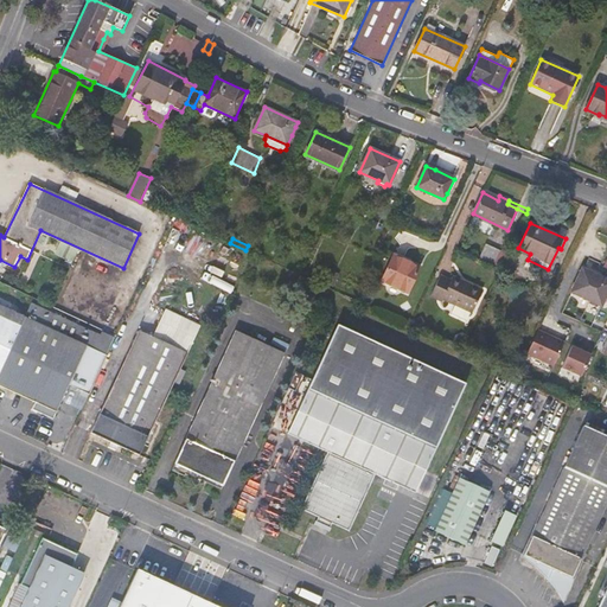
[(479,259),(493,266),(500,250),(486,243),(479,259)]
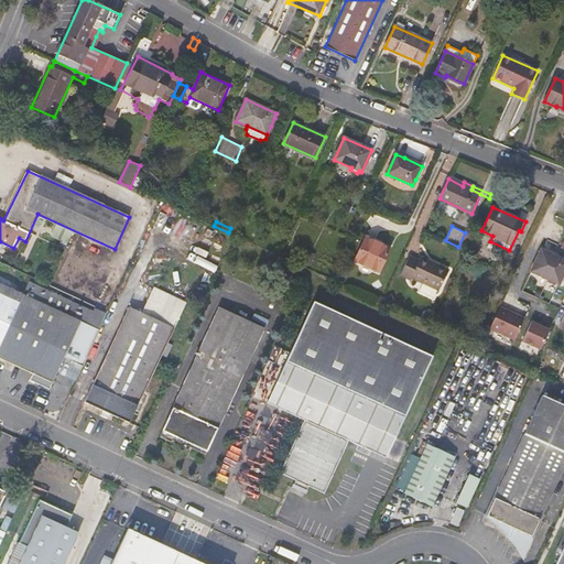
[(390,249),(365,238),(354,261),(379,273),(390,249)]
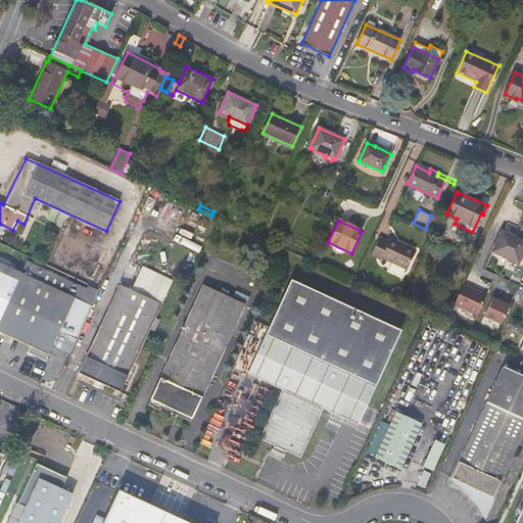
[(492,251),(518,263),(522,251),(522,240),(502,232),(492,251)]
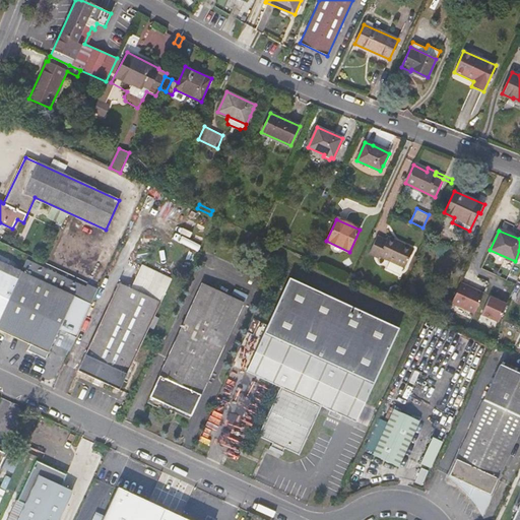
[(285,235),(280,245),(286,248),(291,238),(285,235)]
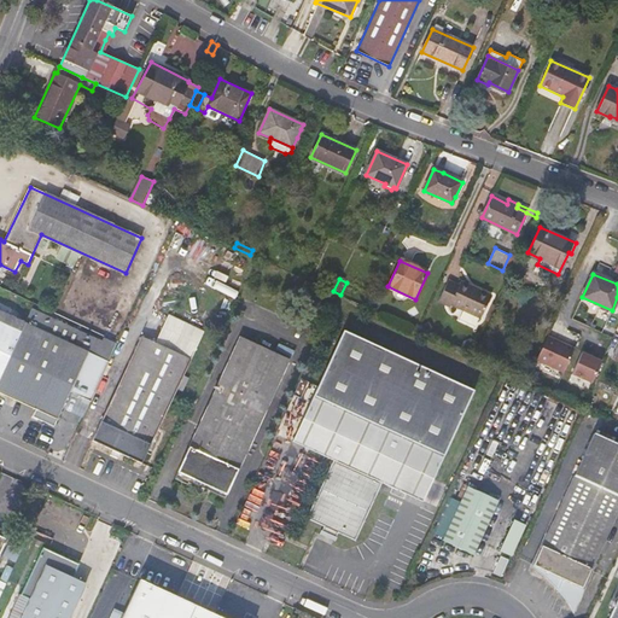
[(483,313),(491,295),(477,289),(476,291),(460,284),(459,285),(449,280),(441,296),(452,302),(454,298),(466,304),(482,312),(483,313)]
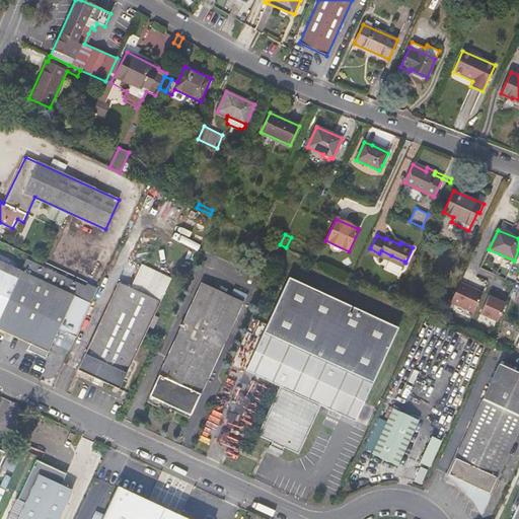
[(387,236),(386,238),(399,244),(400,242),(387,236)]
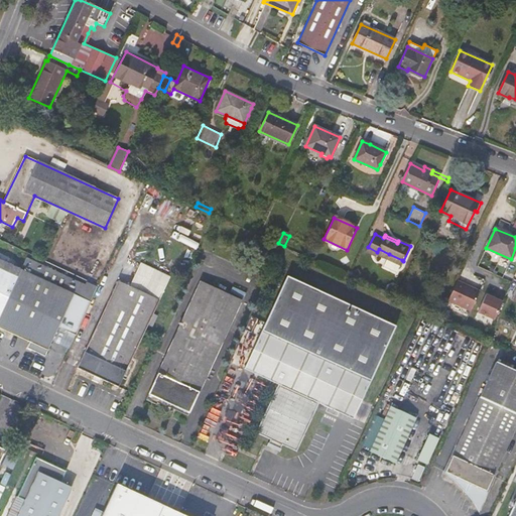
[(315,249),(309,251),(311,257),(317,255),(315,249)]
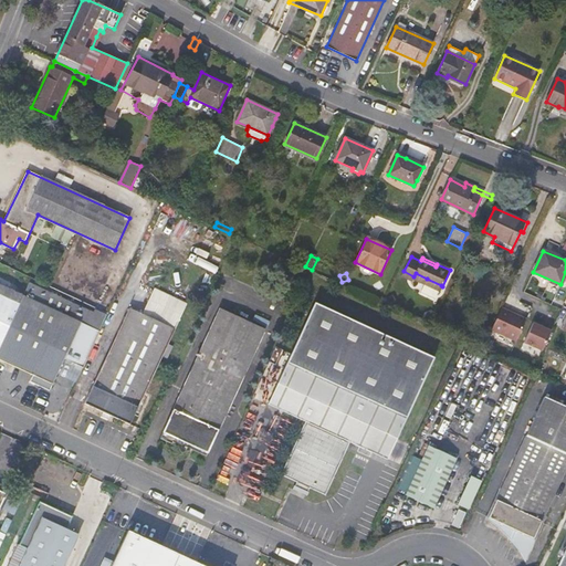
[(456,274),(453,273),(447,287),(449,290),(456,274)]
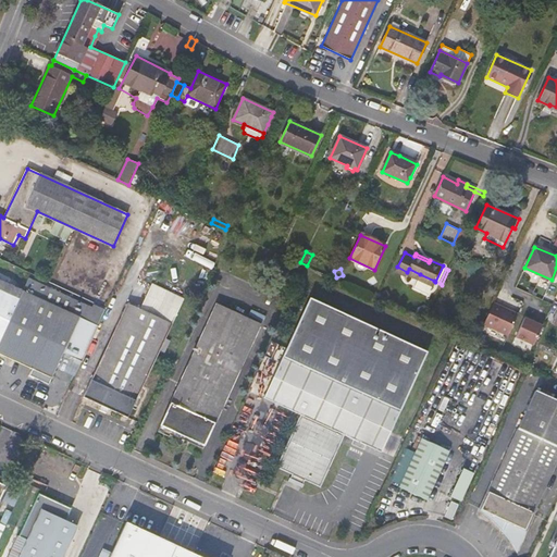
[(434,281),(420,274),(417,282),(430,288),(434,281)]
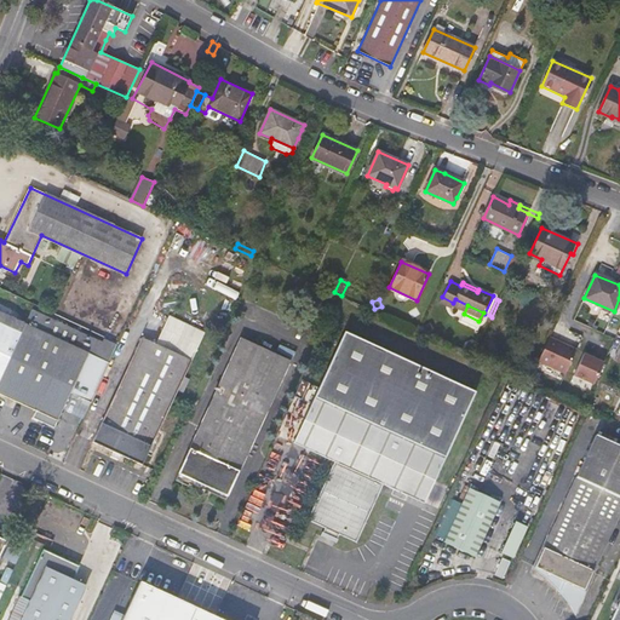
[(57,420),(89,354),(47,334),(0,311),(0,392),(36,411),(33,417),(55,428),(57,420)]
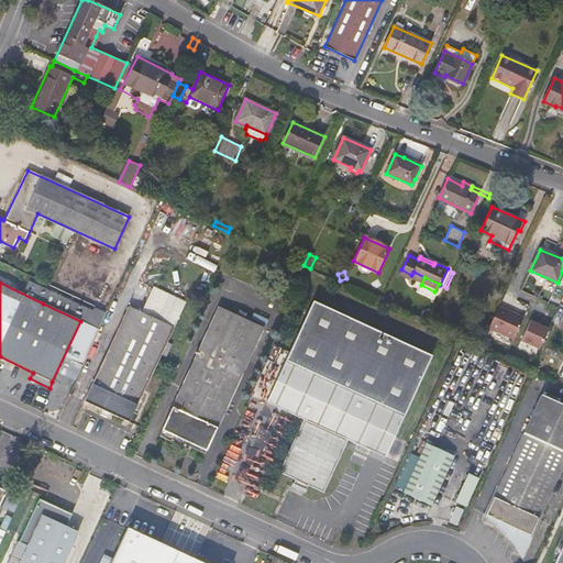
[(129,422),(186,302),(153,287),(142,312),(129,307),(84,401),(102,410),(100,414),(108,417),(109,414),(129,422)]
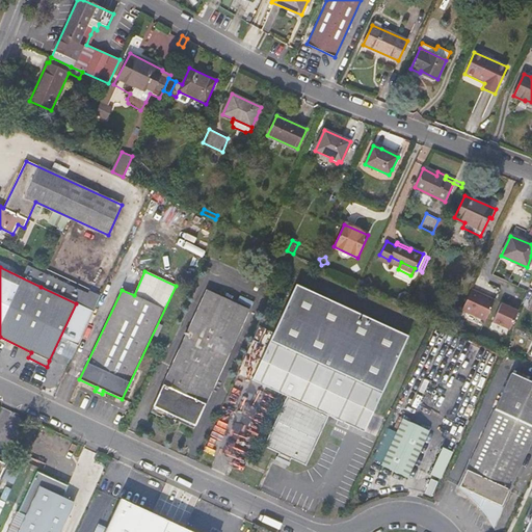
[(82,307),(88,293),(47,273),(41,287),(76,303),(82,307)]
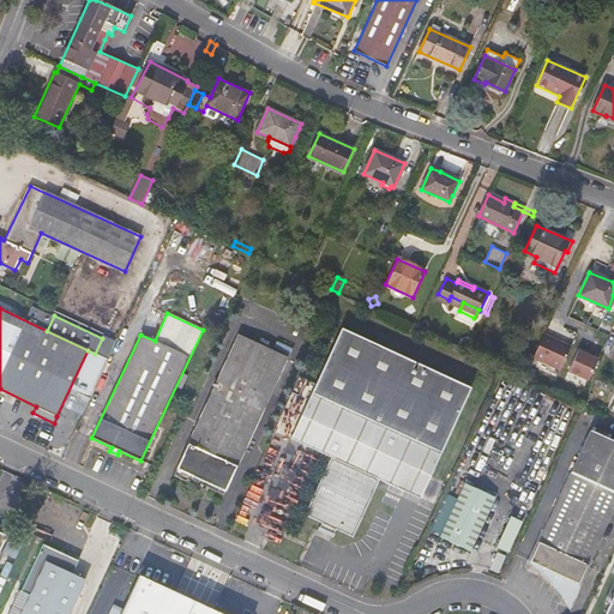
[(341,327),(311,392),(290,438),(332,457),(302,512),(319,521),(315,529),(332,537),(336,528),(353,536),(379,479),(405,491),(421,498),(441,452),(471,387),(341,327)]
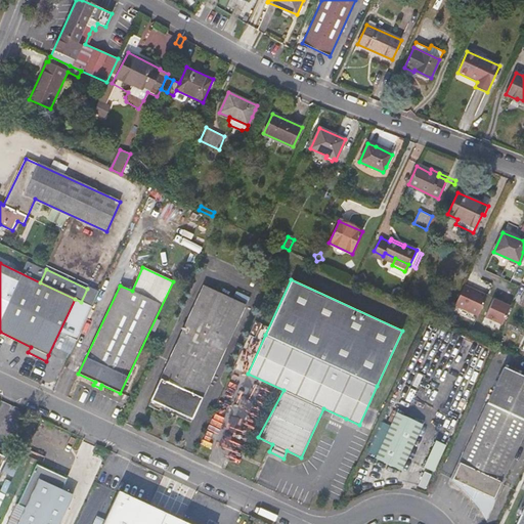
[(204,286),(148,405),(172,417),(174,415),(175,411),(192,419),(245,304),(204,286)]
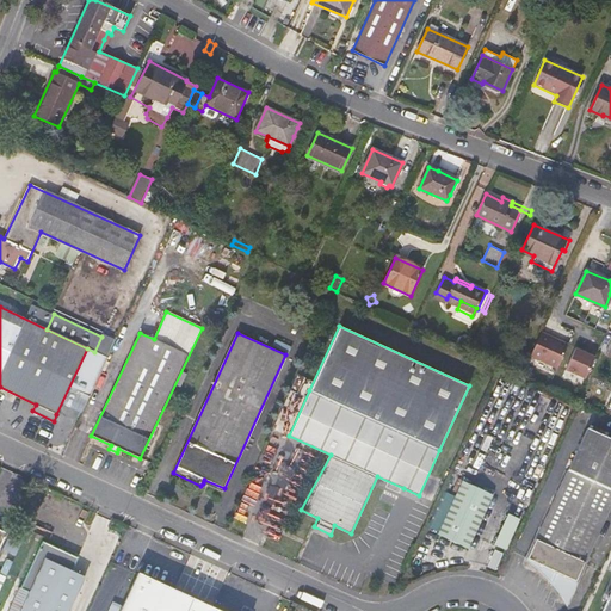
[(541,333),(530,357),(556,370),(567,346),(541,333)]
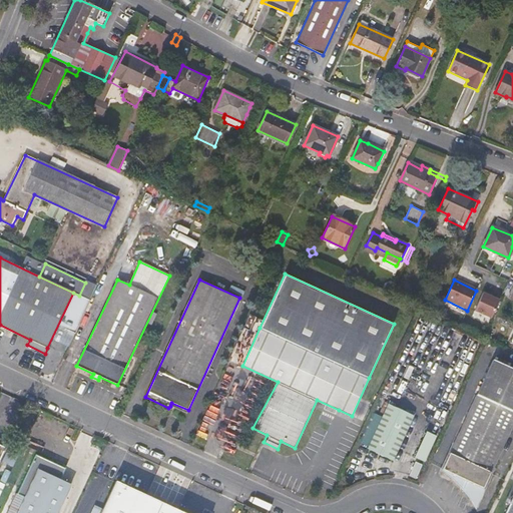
[(96,285),(86,281),(85,283),(79,296),(89,300),(96,285)]
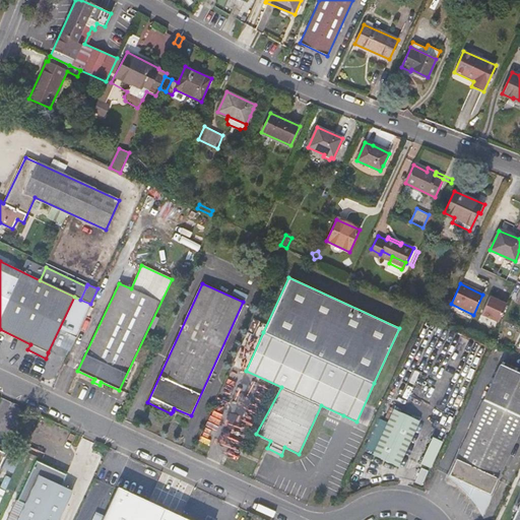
[(391,289),(389,294),(397,298),(400,289),(395,287),(391,289)]
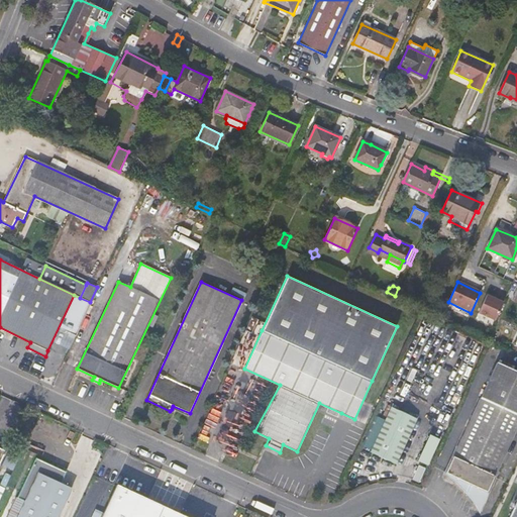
[(503,303),(487,296),(478,314),(495,322),(503,303)]
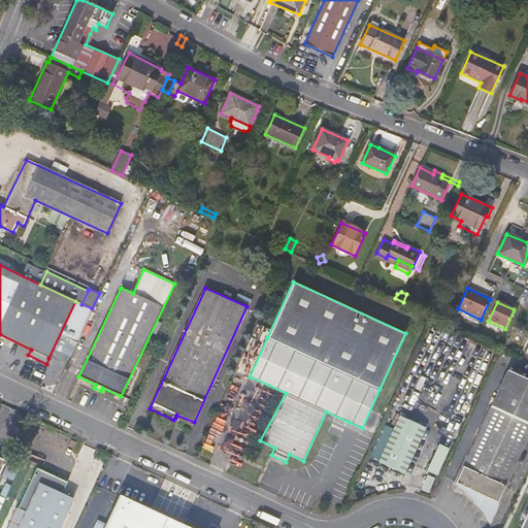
[(527,378),(507,370),(467,456),(457,480),(474,487),(476,482),(482,484),(482,489),(484,491),(488,494),(493,496),(496,495),(500,494),(503,491),(506,483),(527,436),(527,378)]
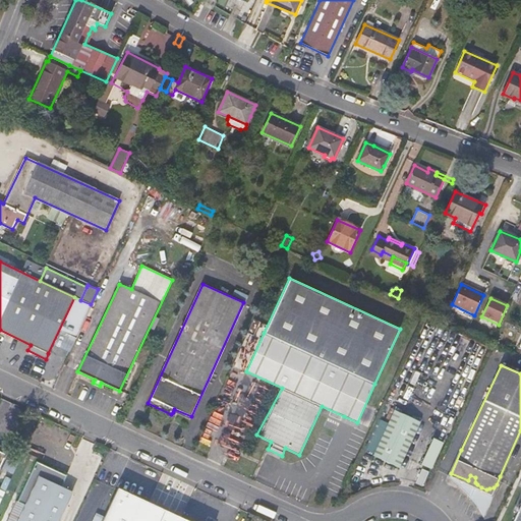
[(191,417),(174,409),(173,412),(190,419),(191,417)]
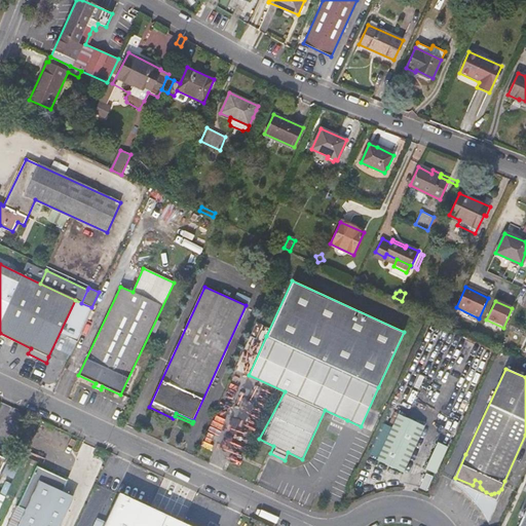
[(403,472),(424,425),(398,414),(377,459),(403,472)]
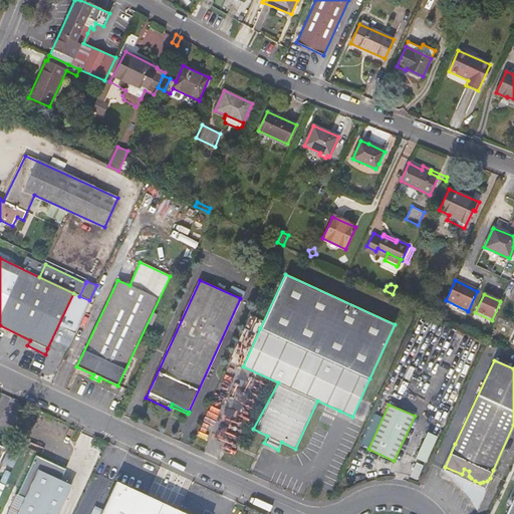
[(414,457),(425,462),(436,435),(426,431),(414,457)]
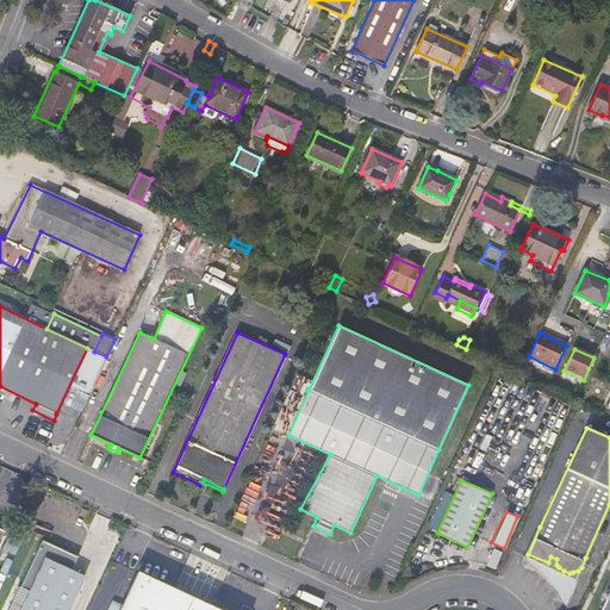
[(539,526),(523,559),(529,562),(541,572),(548,580),(556,591),(566,605),(589,559),(585,558),(582,567),(578,571),(573,572),(570,573),(564,571),(559,567),(556,565),(556,559),(551,556),(548,562),(528,554),(540,527),(539,526)]
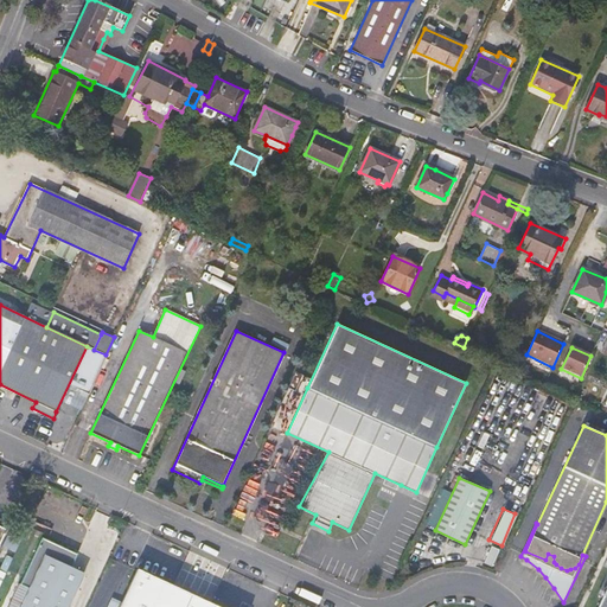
[(78,554),(43,537),(10,606),(69,606),(84,573),(72,567),(78,554)]
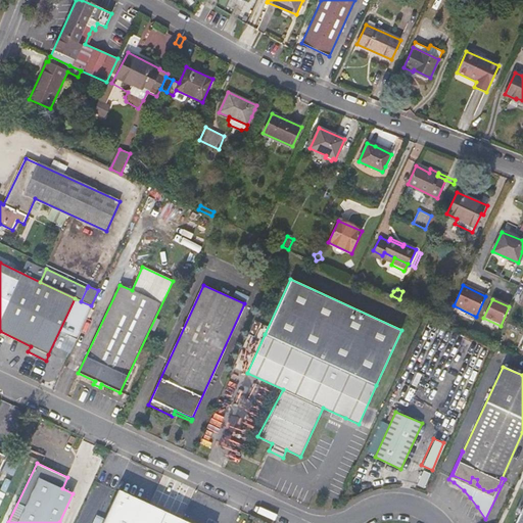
[(103,522),(189,522),(119,490),(103,522)]
